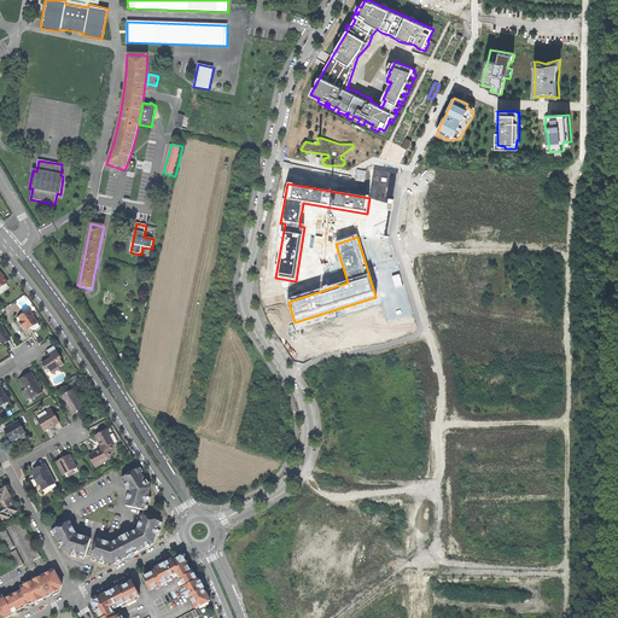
[(24,328),(25,327),(27,328),(31,325),(38,321),(29,310),(19,318),(21,320),(19,321),(24,328)]
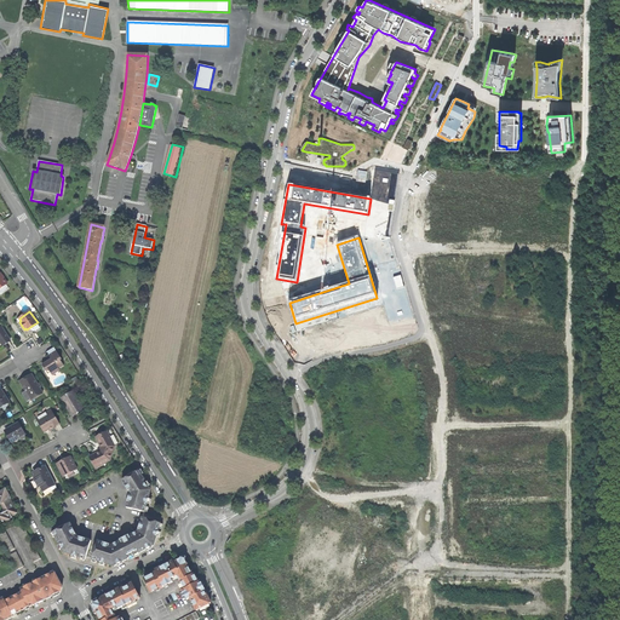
[(0,340),(1,340),(4,343),(5,345),(11,342),(3,327),(0,328),(0,340)]
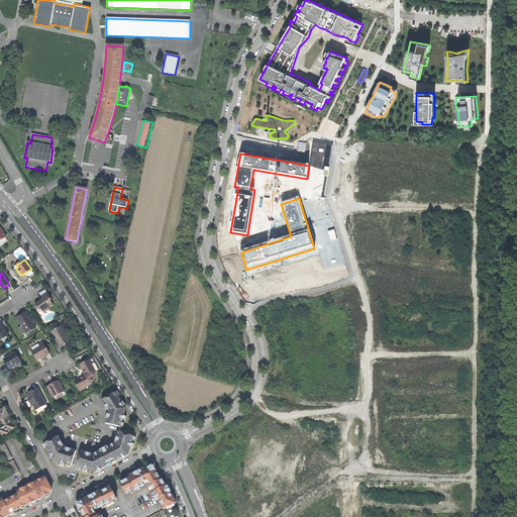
[(44,290),(38,293),(42,299),(37,302),(34,304),(36,306),(35,307),(37,310),(40,308),(43,313),(49,309),(48,307),(53,305),(49,300),(50,299),(44,290)]
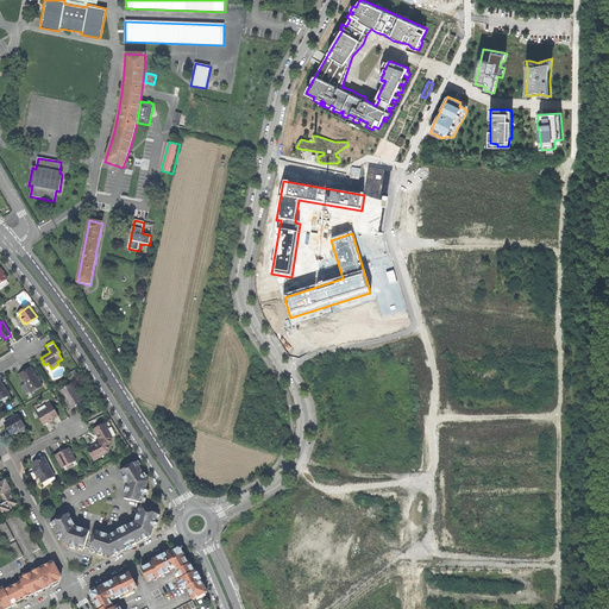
[(36,377),(31,369),(23,374),(19,375),(24,383),(30,393),(42,385),(38,381),(36,377)]
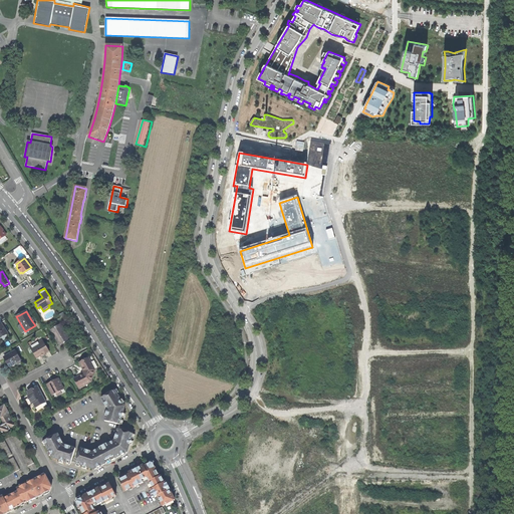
[(63,341),(68,339),(59,324),(50,329),(59,343),(61,342),(63,341)]
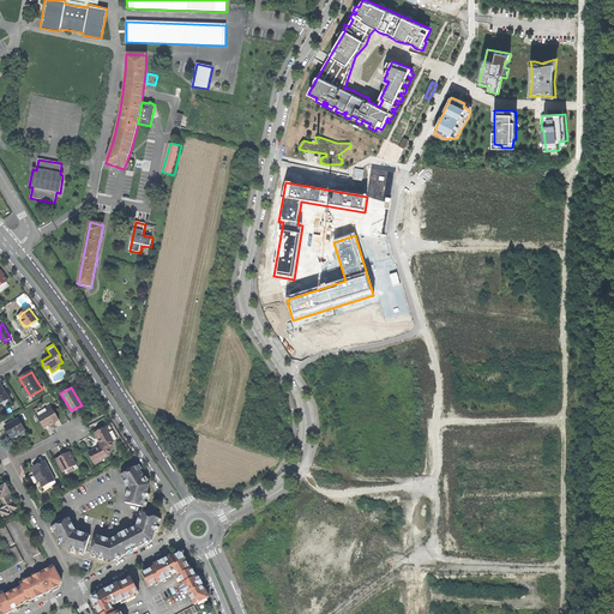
[(47,413),(37,417),(43,428),(50,423),(50,425),(55,422),(59,421),(50,405),(44,408),(47,413)]
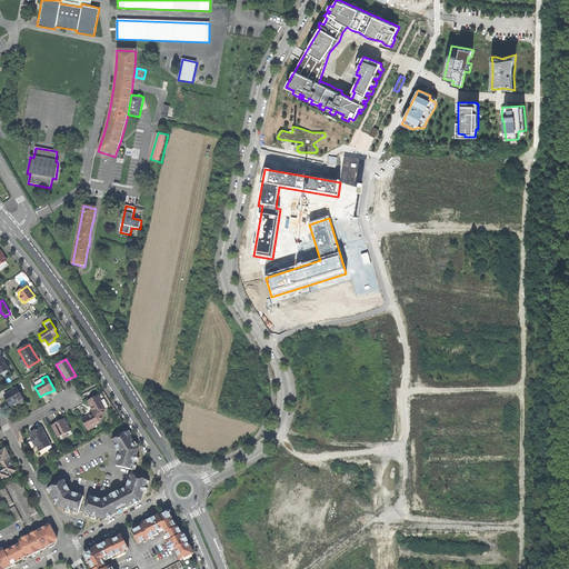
[(17,388),(5,396),(11,406),(17,402),(22,399),(17,388)]
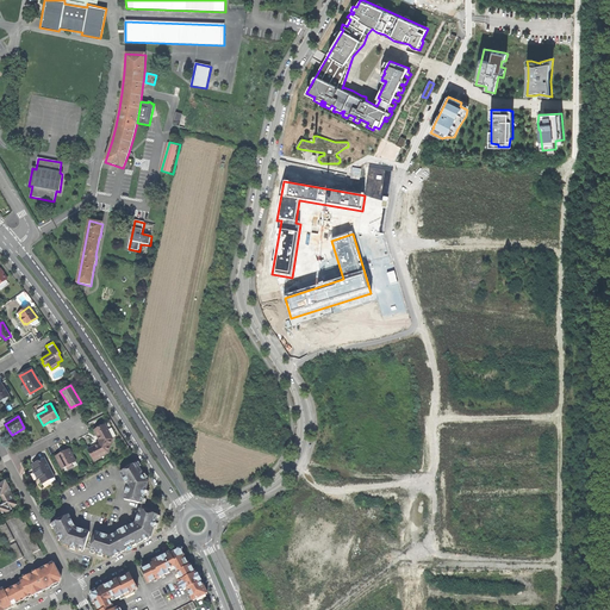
[(105,424),(94,430),(98,437),(99,440),(98,444),(95,446),(88,449),(93,461),(109,453),(113,440),(105,424)]
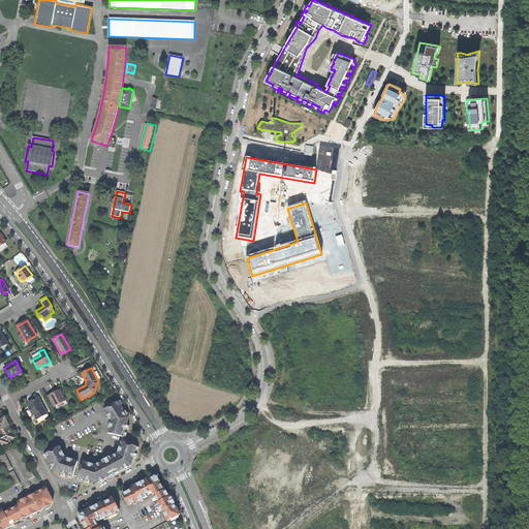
[(61,403),(65,401),(59,390),(55,392),(54,393),(52,394),(48,396),(54,407),(57,405),(61,403)]
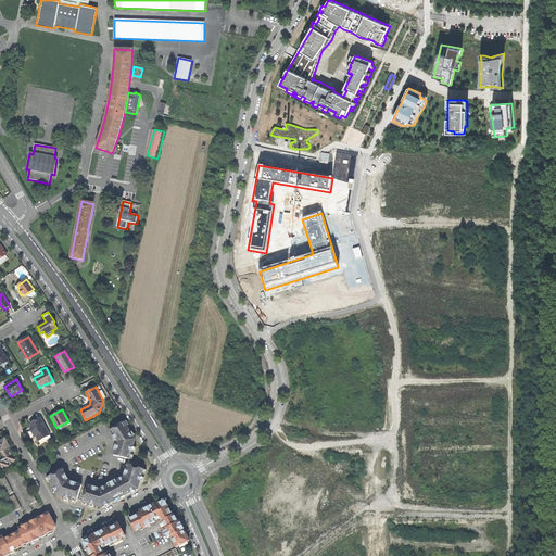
[(51,438),(40,418),(35,421),(32,424),(34,429),(29,430),(34,438),(36,437),(38,441),(45,438),(46,441),(51,438)]
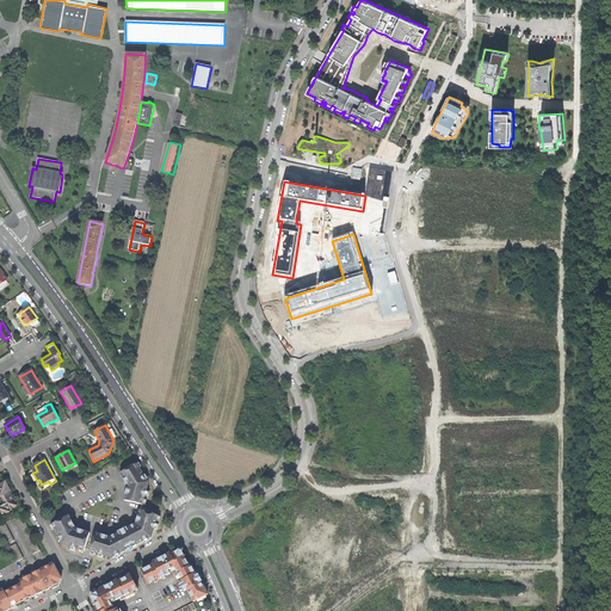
[(124,500),(143,505),(147,491),(148,485),(148,482),(147,480),(144,476),(140,468),(137,464),(136,464),(121,474),(127,485),(128,485),(129,488),(128,488),(124,500)]
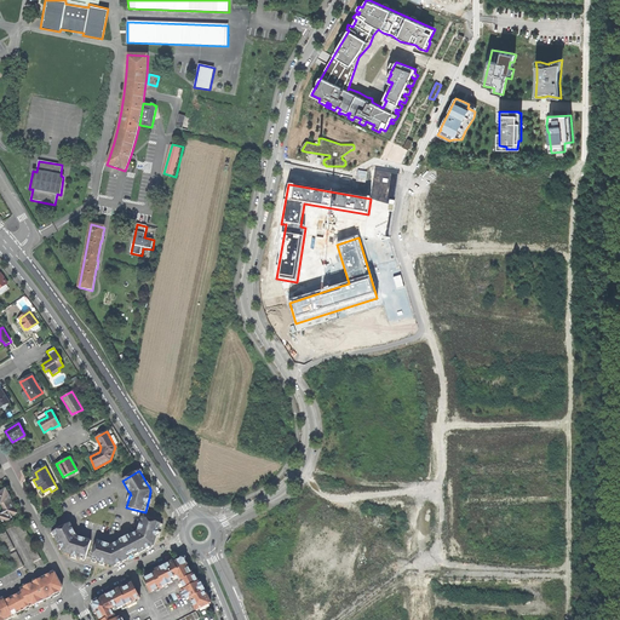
[(0,516),(0,520),(3,524),(10,520),(12,518),(12,516),(17,514),(10,499),(11,499),(7,492),(3,491),(0,492),(0,505),(3,506),(5,510),(3,514),(1,514),(1,515),(0,516)]
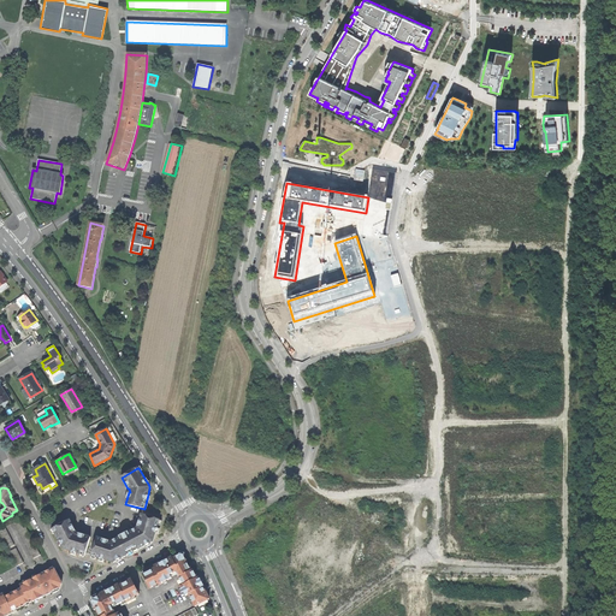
[(108,542),(98,538),(92,556),(102,560),(112,562),(114,562),(117,561),(120,558),(129,555),(128,554),(132,552),(137,549),(137,550),(146,546),(149,544),(152,543),(153,542),(157,531),(160,520),(141,514),(137,526),(138,527),(136,531),(135,529),(113,540),(113,543),(110,543),(108,542)]
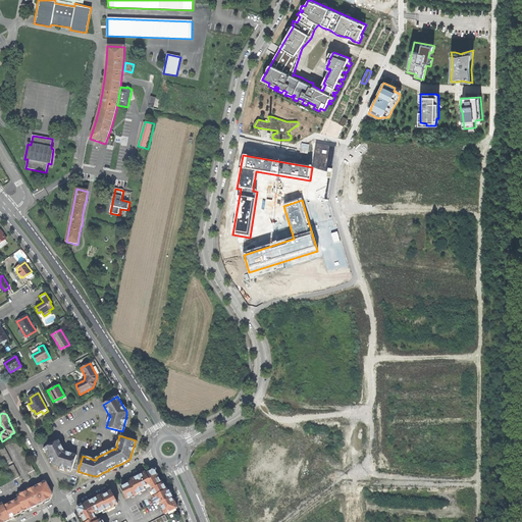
[(59,440),(45,449),(47,452),(50,459),(52,463),(53,465),(54,466),(66,470),(71,471),(76,456),(66,452),(65,453),(63,451),(64,450),(59,440)]
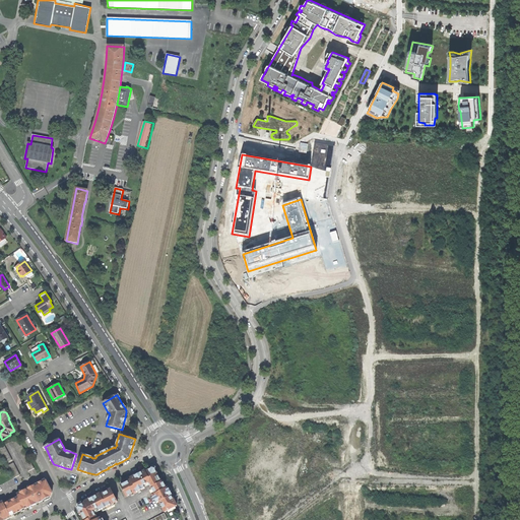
[(0,450),(6,463),(12,459),(4,444),(0,446),(0,450)]
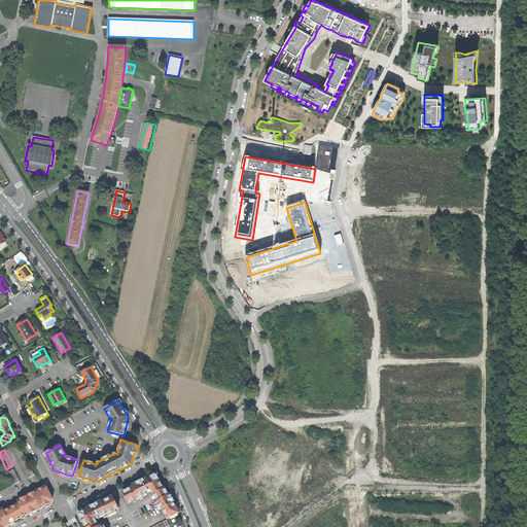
[(14,484),(21,481),(13,468),(7,471),(14,484)]
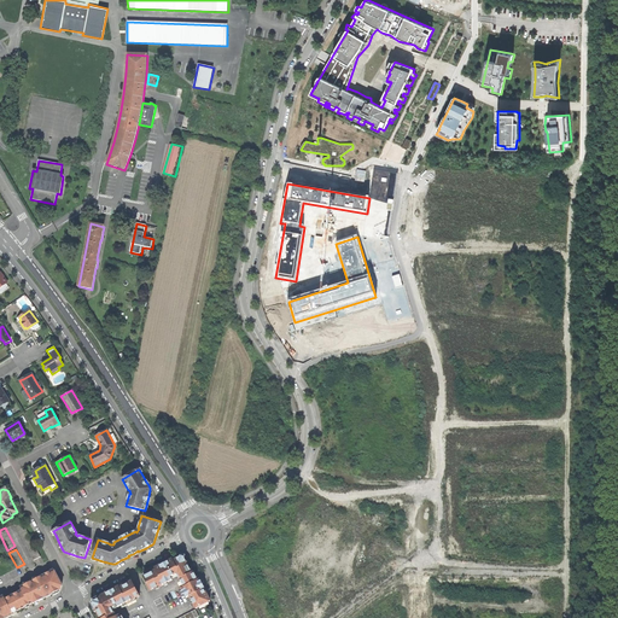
[(179,579),(192,572),(185,558),(186,555),(182,554),(181,555),(180,557),(174,560),(173,559),(167,563),(168,564),(164,565),(163,564),(155,569),(156,570),(144,577),(151,590),(158,586),(159,587),(172,579),(170,577),(176,575),(179,579)]
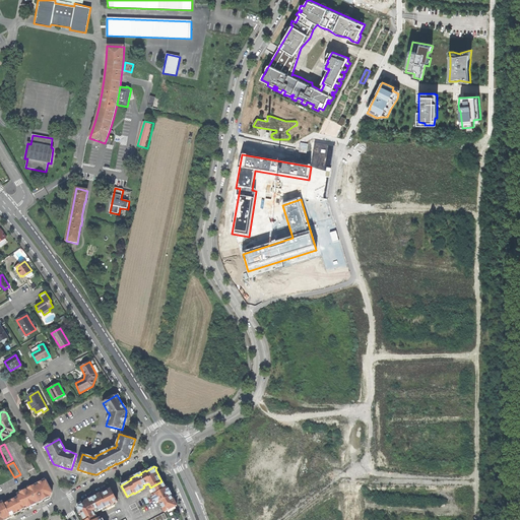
[(51,497),(52,492),(49,485),(45,479),(17,494),(18,497),(11,500),(17,512),(27,507),(28,508),(34,506),(51,497)]
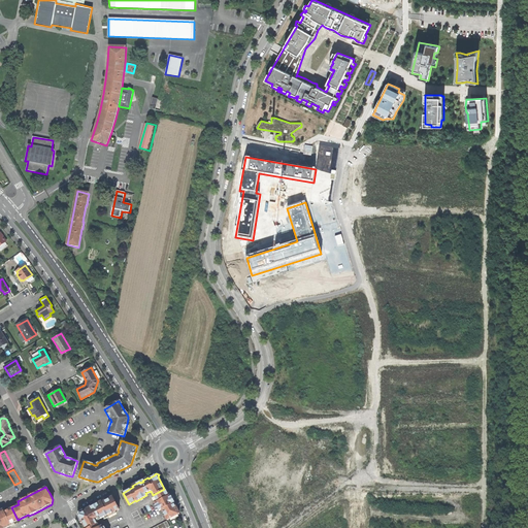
[(164,489),(153,495),(157,501),(155,502),(156,504),(157,507),(159,510),(162,509),(167,520),(179,514),(174,503),(174,502),(172,497),(170,498),(169,495),(165,488),(164,489)]
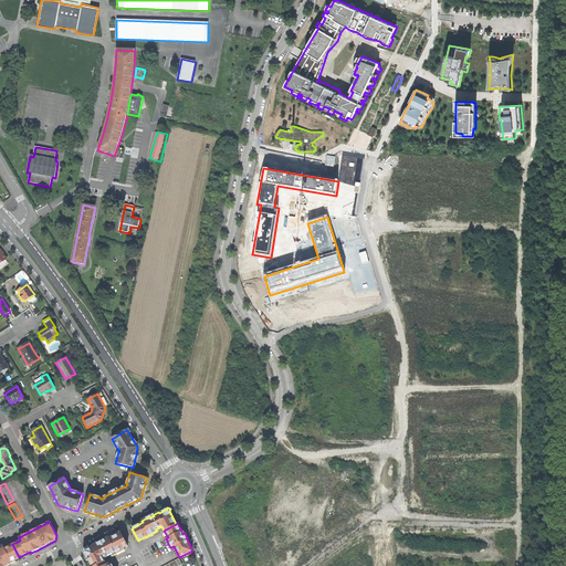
[(111,565),(109,564),(107,565),(103,556),(106,554),(108,557),(128,546),(122,533),(111,538),(109,537),(104,541),(102,542),(102,543),(100,545),(98,544),(93,546),(94,547),(87,551),(86,551),(85,554),(86,555),(86,556),(92,565),(111,565)]
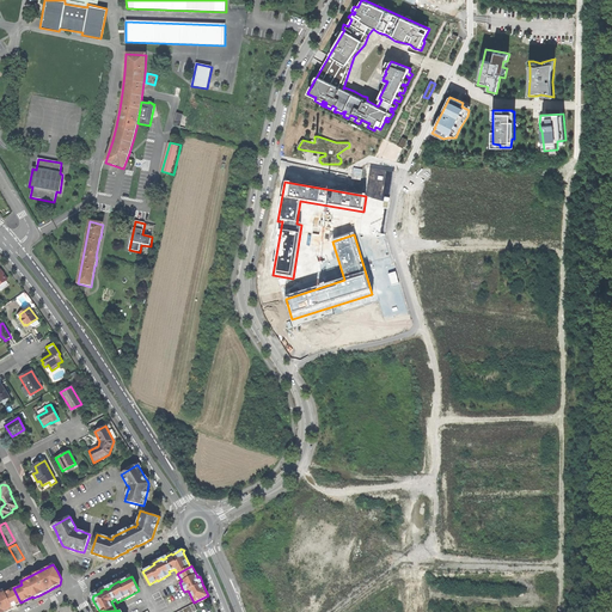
[(0,611),(6,611),(13,609),(12,607),(20,603),(13,588),(6,593),(4,589),(0,591),(0,611)]
